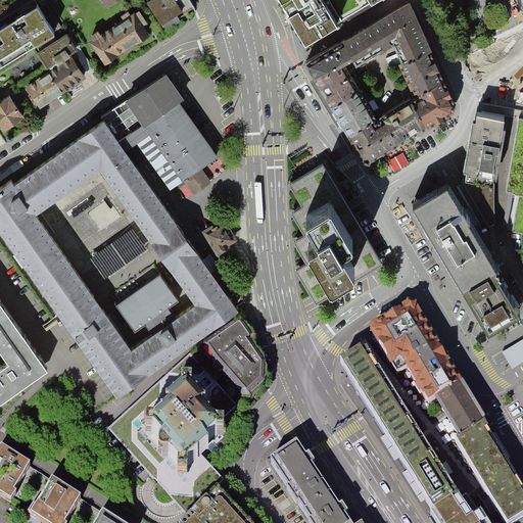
[(144,0),(161,25),(182,11),(193,4),(190,0),(144,0)]
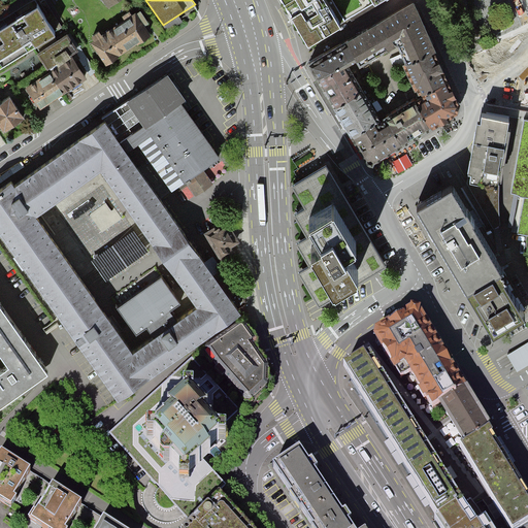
[(285,0),(309,40),(341,21),(329,0),(285,0)]
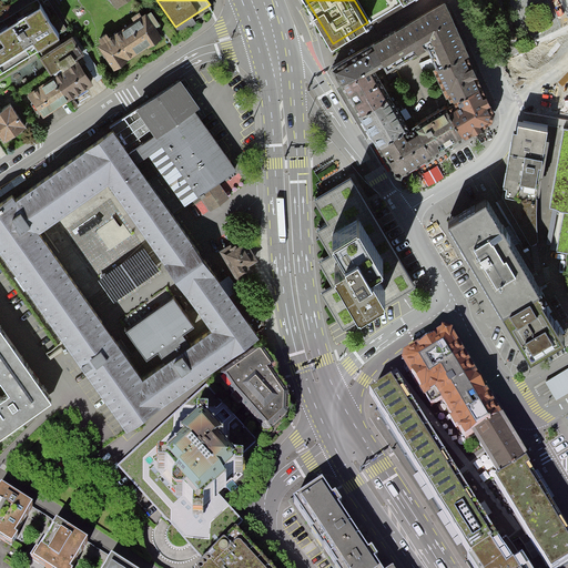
[(567,7),(566,0),(550,0),(558,27),(567,23),(567,7)]
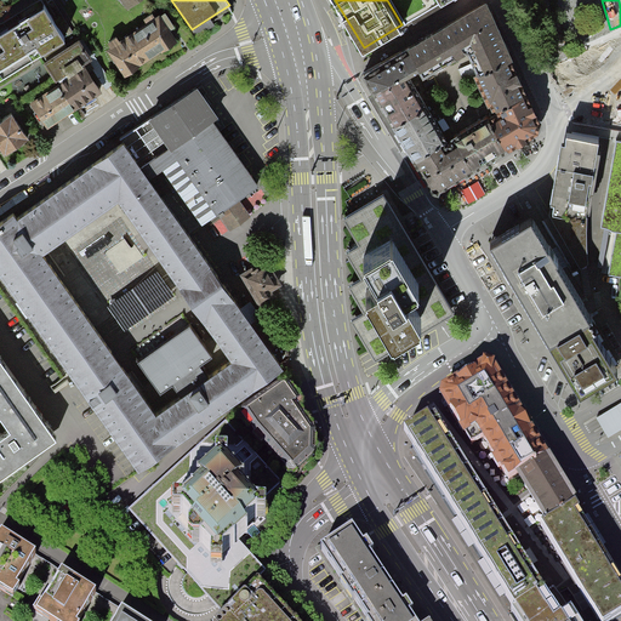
[(431,187),(438,188),(535,130),(539,121),(485,4),(364,74),(431,187)]
